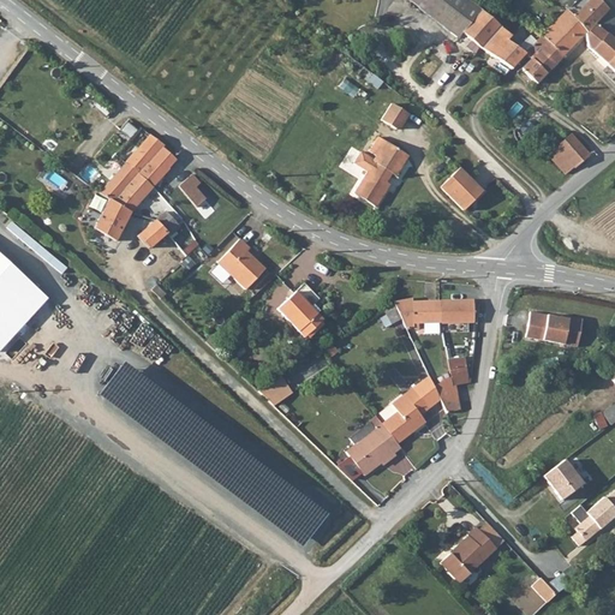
[(421,0),(410,0),(459,40),(464,34),(445,18),(428,7),(421,0)]
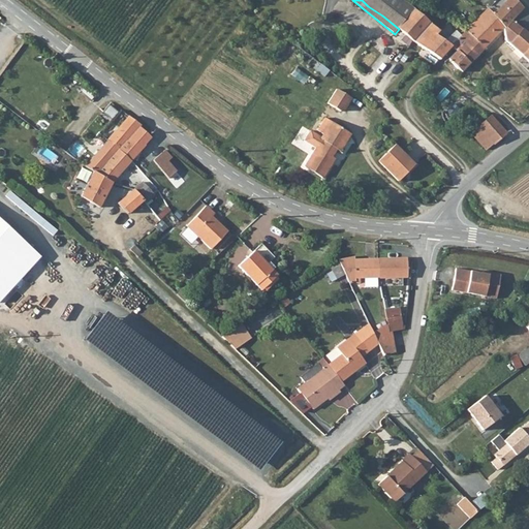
[(414,9),(402,0),(362,0),(368,6),(382,16),(399,29),(414,9)]
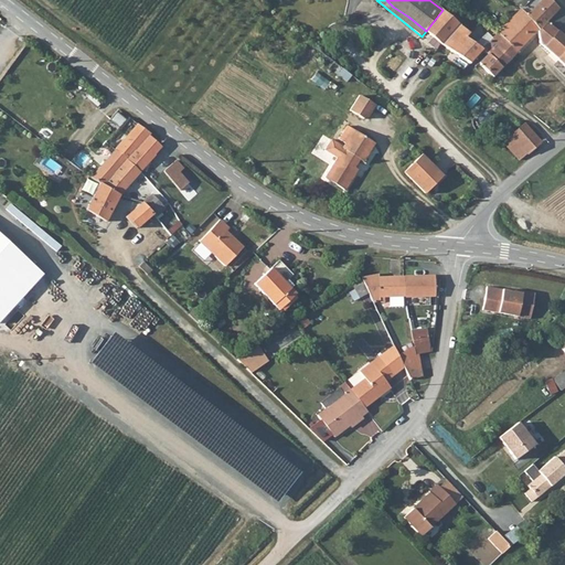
[(550,1),(550,0),(544,0),(528,17),(522,11),(498,34),(518,54),(537,33),(558,10),(550,1)]
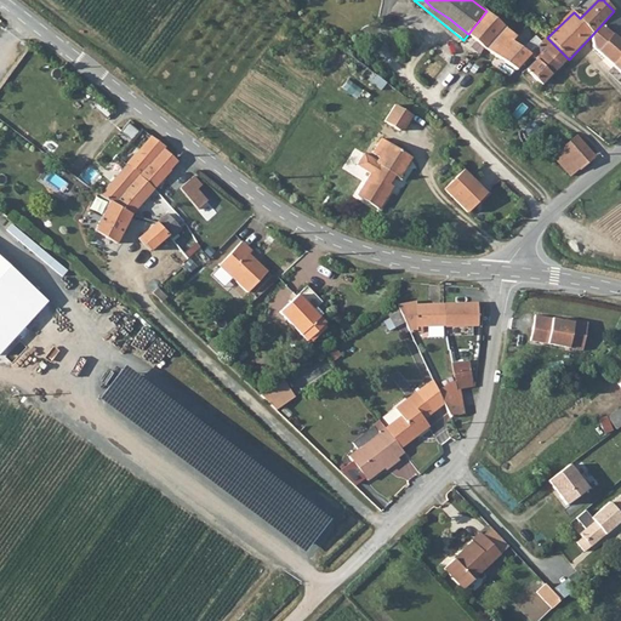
[(620,12),(616,9),(614,11),(591,36),(593,49),(614,68),(620,60),(620,12)]
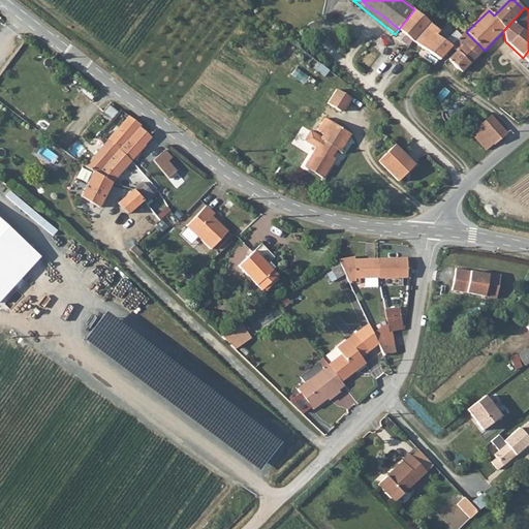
[(446,43),(444,42),(438,35),(440,32),(431,25),(433,22),(429,19),(427,22),(414,9),(399,29),(414,44),(440,62),(452,49),(446,43)]
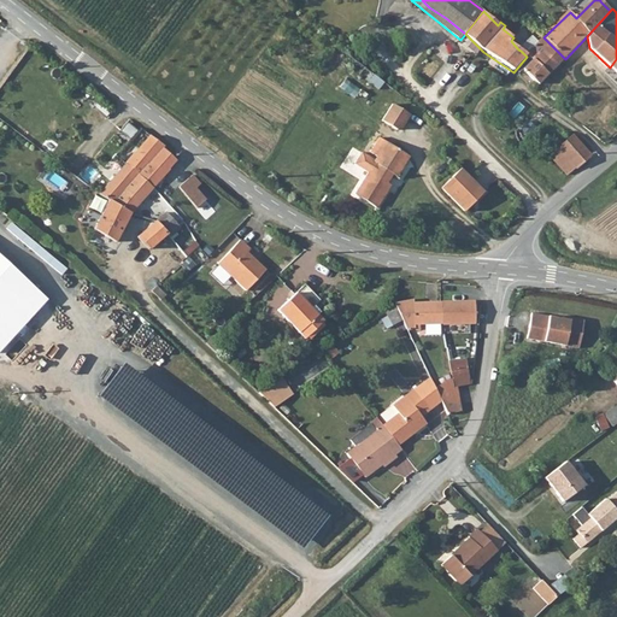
[(523,42),(516,36),(513,37),(511,41),(518,50),(523,42)]
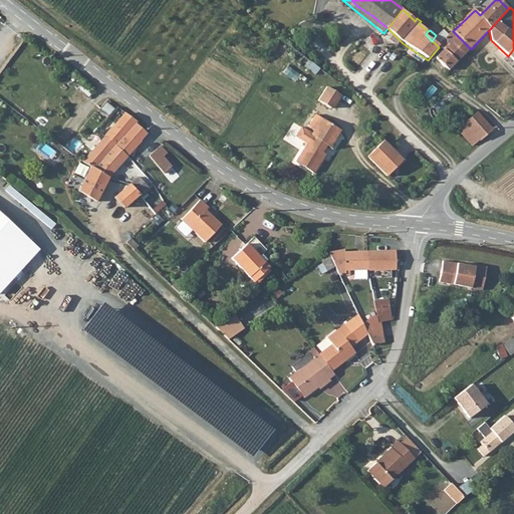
[(449,72),(471,49),(453,31),(448,36),(444,32),(434,42),(439,47),(443,51),(436,58),(449,72)]
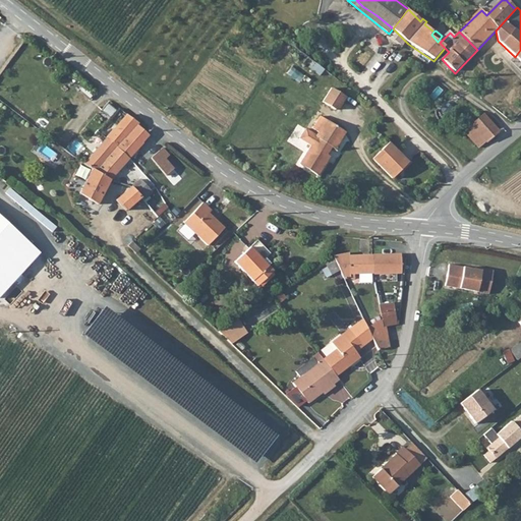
[(333,88),(324,102),(339,112),(348,98),(333,88)]
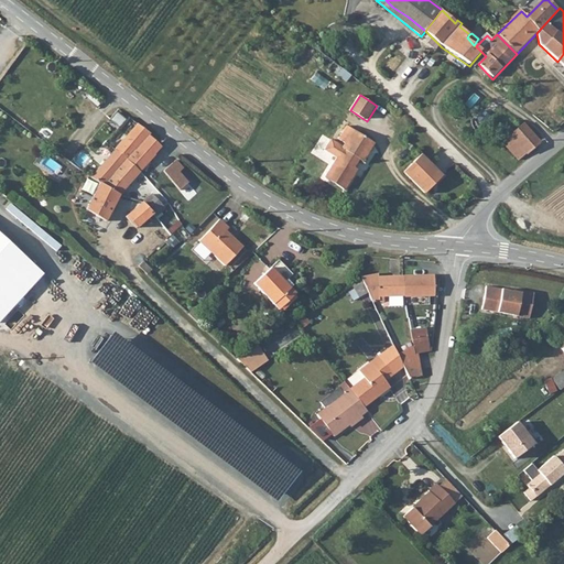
[(116,150),(114,150),(140,174),(153,159),(152,158),(161,147),(149,137),(151,133),(137,125),(116,150)]
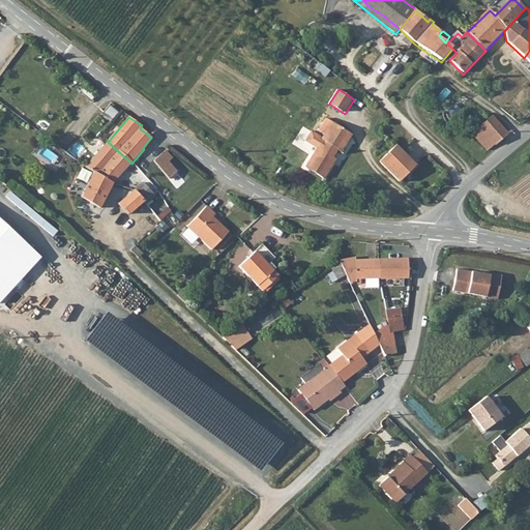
[(488,152),(508,135),(493,117),(473,135),(488,152)]
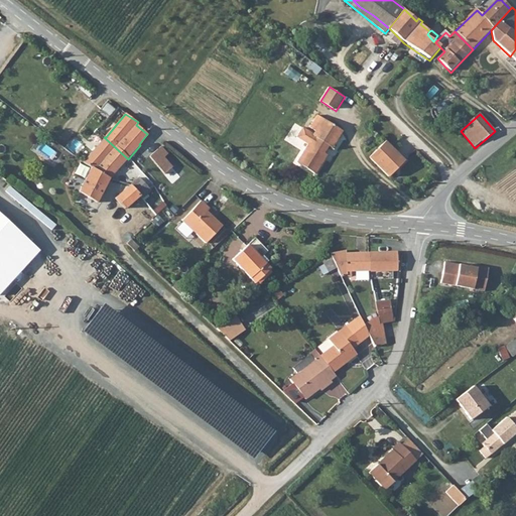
[(310,136),(326,146),(330,149),(342,132),(316,115),(308,126),(313,131),(310,136)]
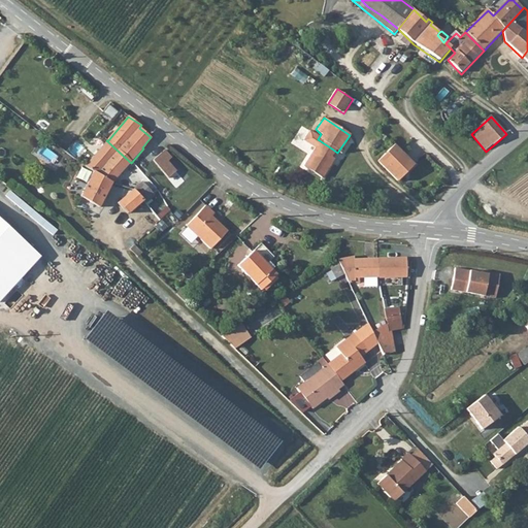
[(329,156),(333,150),(318,139),(301,164),(319,176),(332,158),(329,156)]
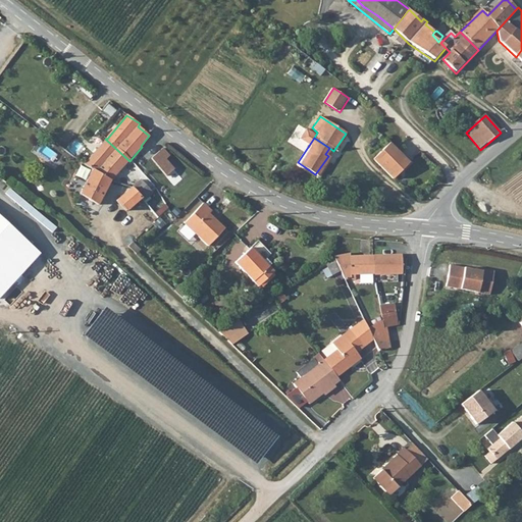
[(111,183),(129,161),(105,139),(84,164),(82,162),(68,189),(99,207),(111,183)]
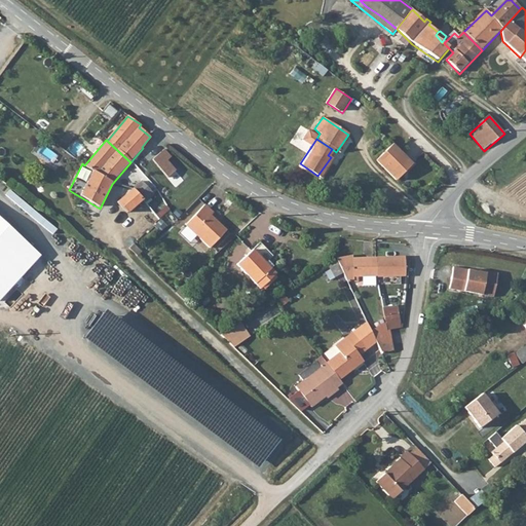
[(398,182),(412,164),(393,145),(377,161),(398,182)]
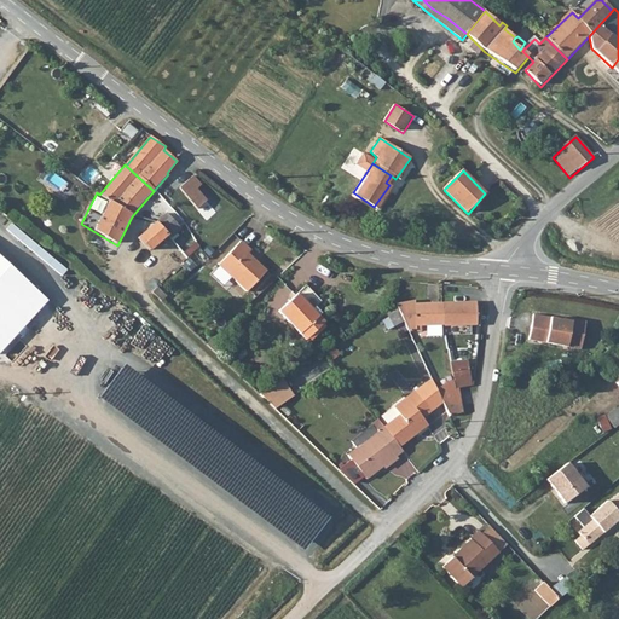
[(196,209),(204,201),(196,190),(200,185),(192,177),(178,189),(196,209)]
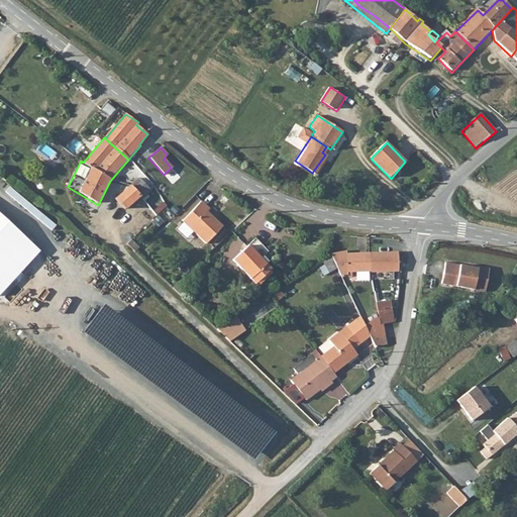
[(139,180),(115,200),(117,201),(125,210),(140,197),(141,198),(149,190),(139,180)]
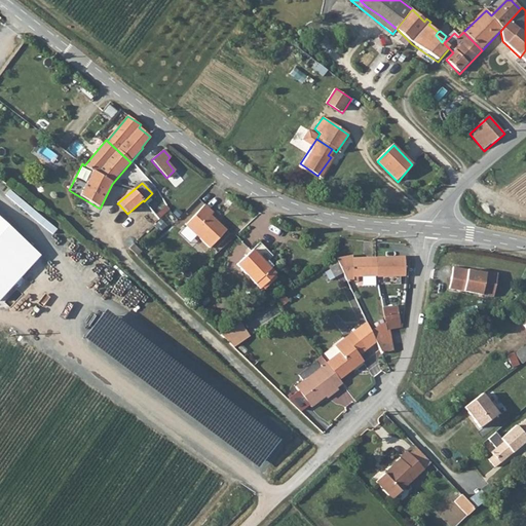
[(157,210),(164,205),(160,199),(153,204),(157,210)]
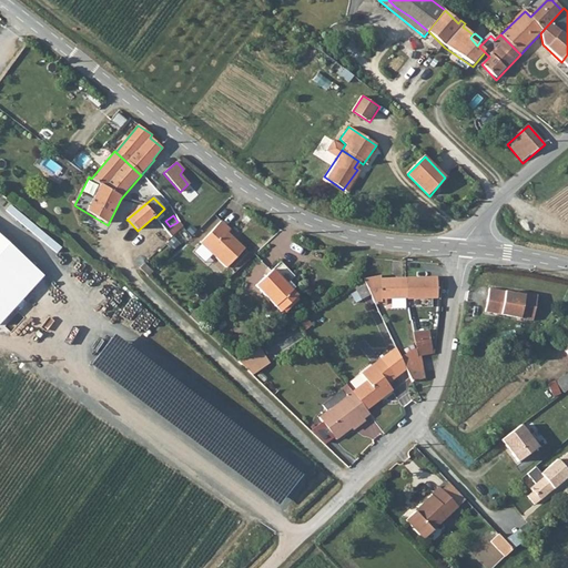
[(133,234),(138,231),(129,221),(123,225),(133,234)]
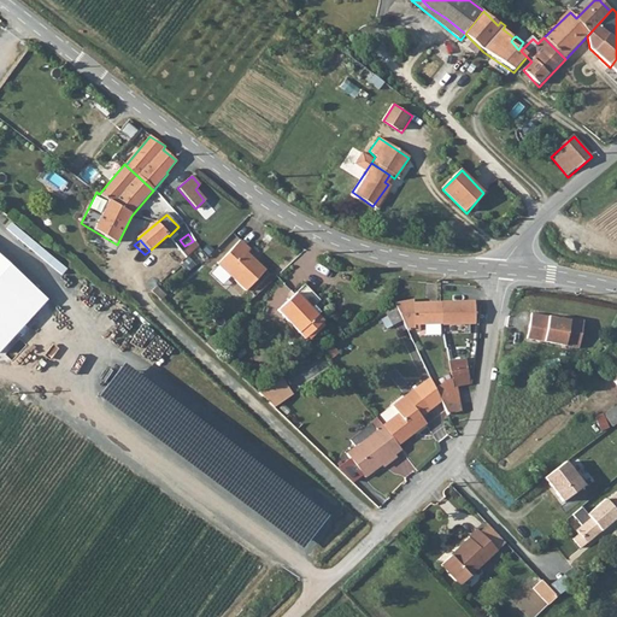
[(218,266),(246,294),(266,275),(250,257),(253,253),(242,242),(218,266)]
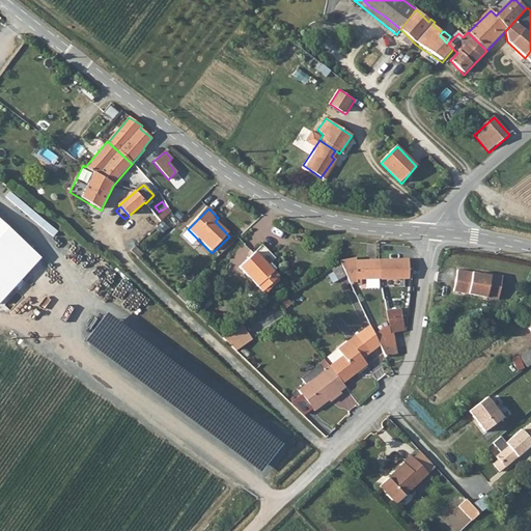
[(327,247),(330,238),(324,235),(320,245),(327,247)]
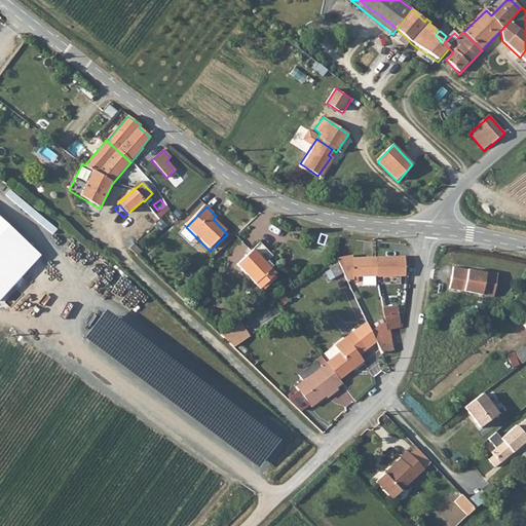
[(264,274),(269,280),(274,275),(264,264),(272,257),(259,242),(235,265),(254,285),(264,274)]
